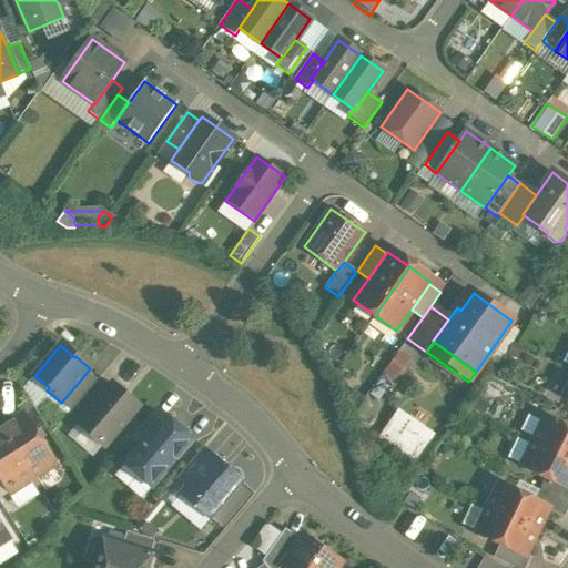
[(87,373),(61,403),(71,412),(75,406),(97,382),(95,381),(87,373)]
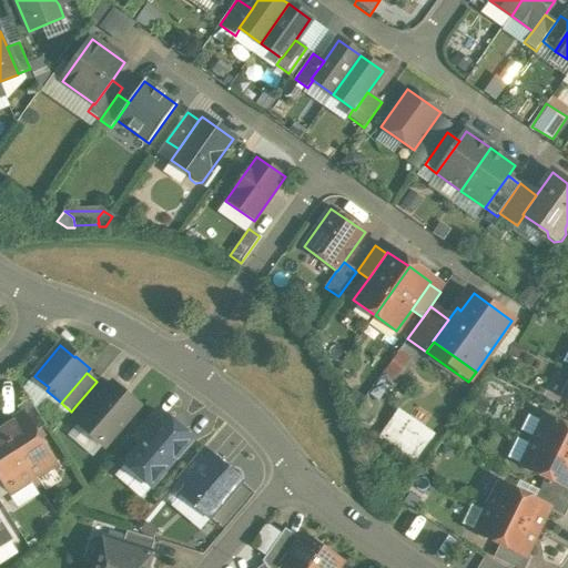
[(97,382),(75,406),(85,414),(110,386),(100,377),(95,381),(97,382)]
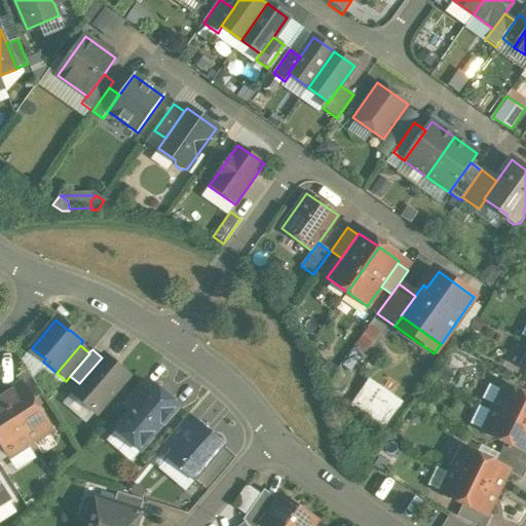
[(79,383),(72,392),(97,414),(128,376),(104,355),(79,383)]
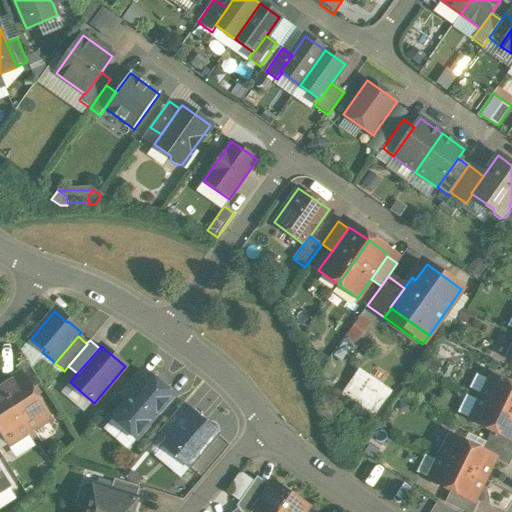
[(26,360),(15,367),(20,375),(21,374),(31,390),(41,384),(26,360)]
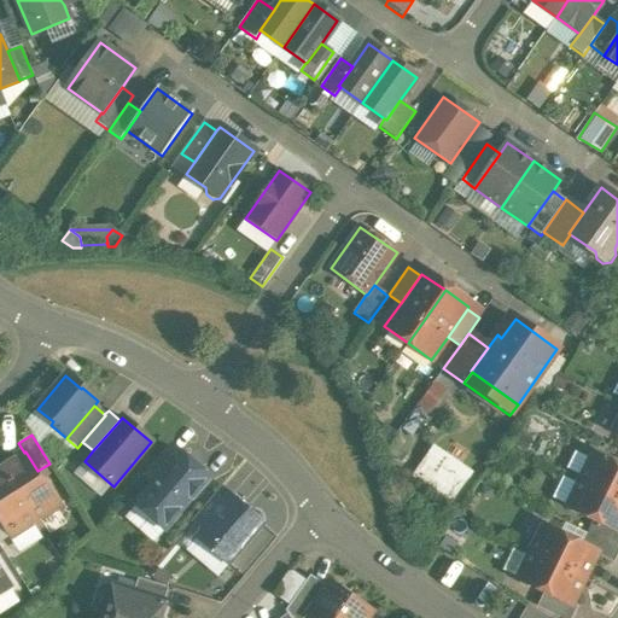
[(412,478),(454,502),(474,467),(431,443),(412,478)]
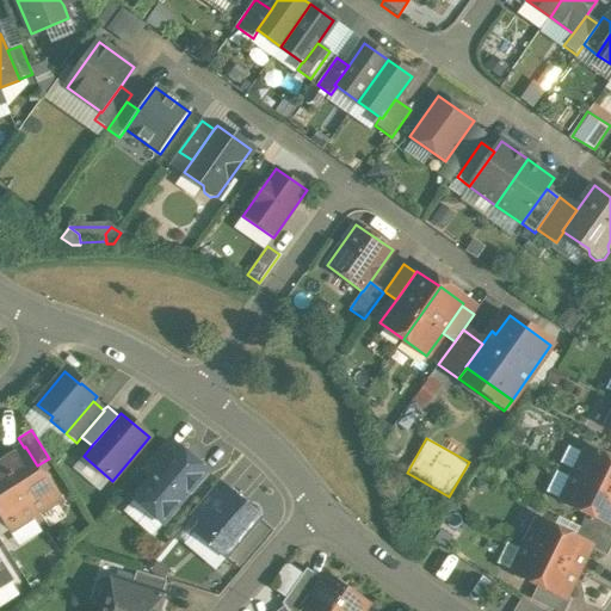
[(166,442),(140,471),(150,480),(177,451),(166,442)]
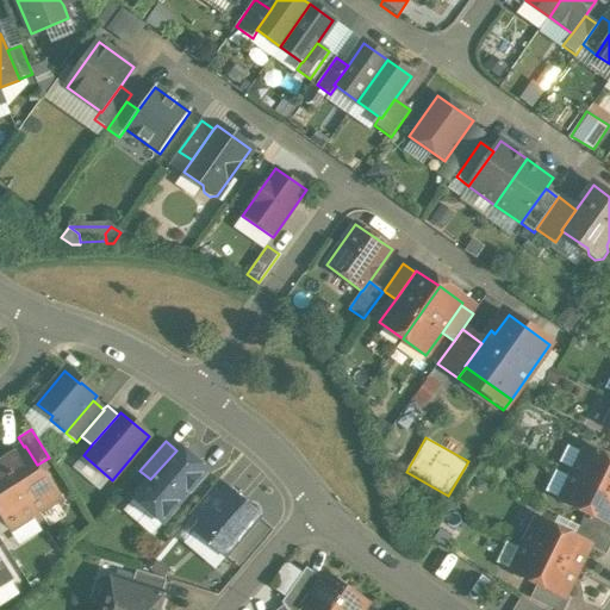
[(24,447),(1,461),(33,512),(47,504),(51,505),(56,503),(58,497),(37,465),(25,446),(24,447)]
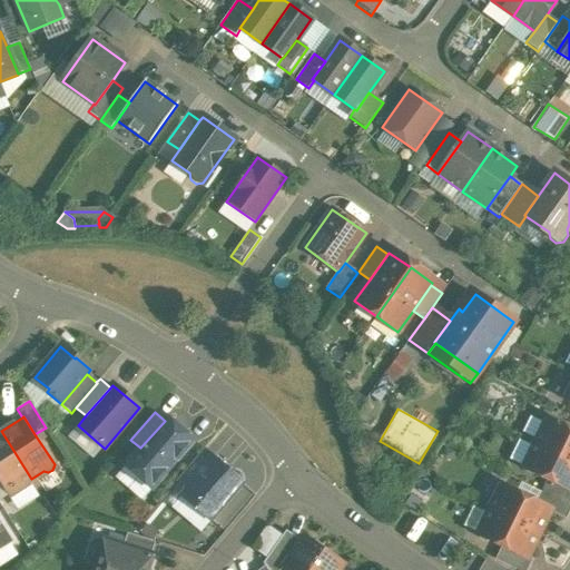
[(140,448),(125,465),(153,489),(193,442),(166,419),(165,421),(140,448)]
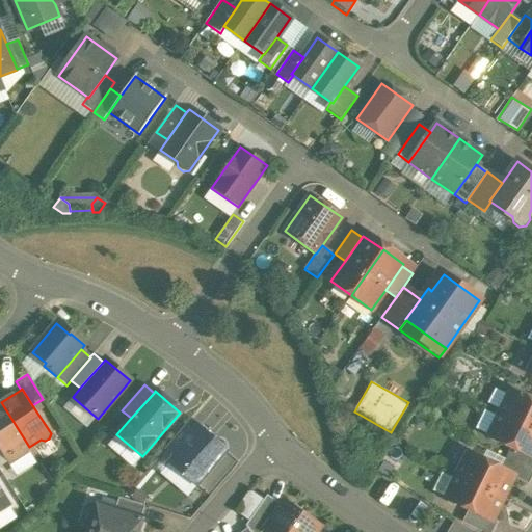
[(531,401),(523,397),(522,394),(514,391),(507,393),(504,399),(505,403),(500,415),(531,429),(531,401)]
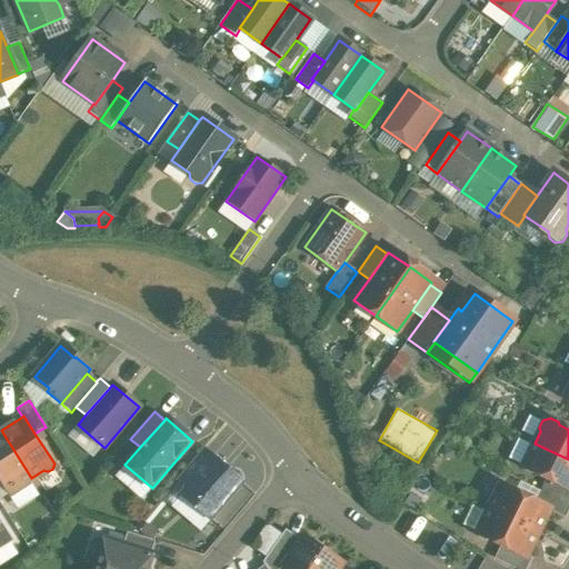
[(1,430),(0,430),(0,478),(9,492),(15,493),(20,490),(21,485),(31,478),(1,430)]
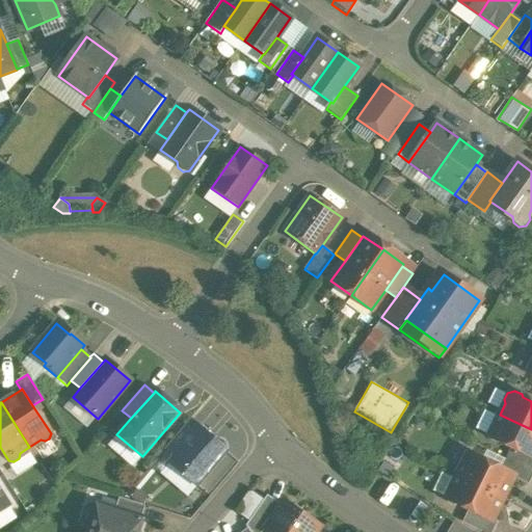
[(531,429),(500,415),(495,425),(490,427),(487,433),(490,440),(498,444),(501,443),(511,448),(531,457),(531,429)]
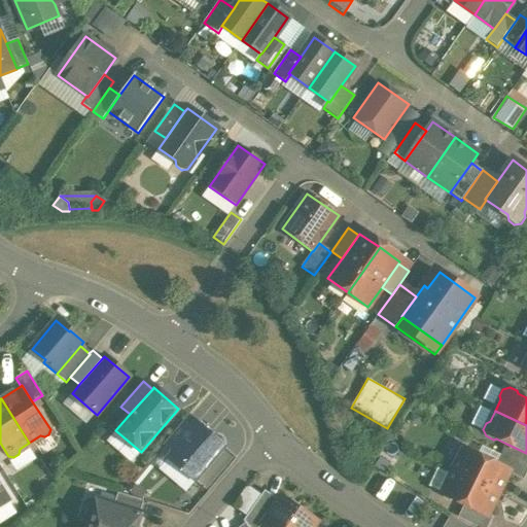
[(188,416),(164,445),(173,452),(198,424),(188,416)]
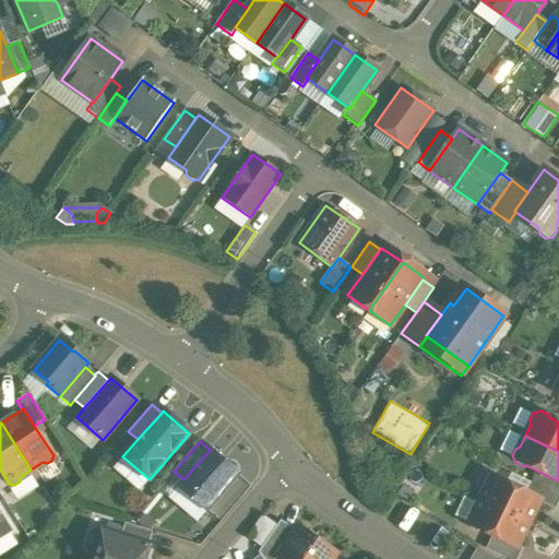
[(183,479),(178,486),(206,511),(237,474),(210,450),(183,479)]
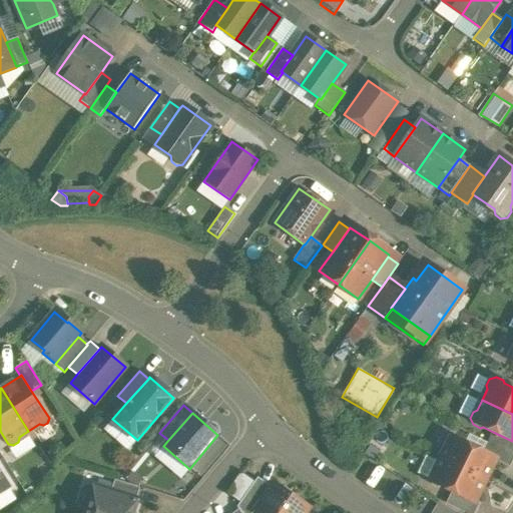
[(512,441),(493,432),(488,442),(512,454),(512,441)]
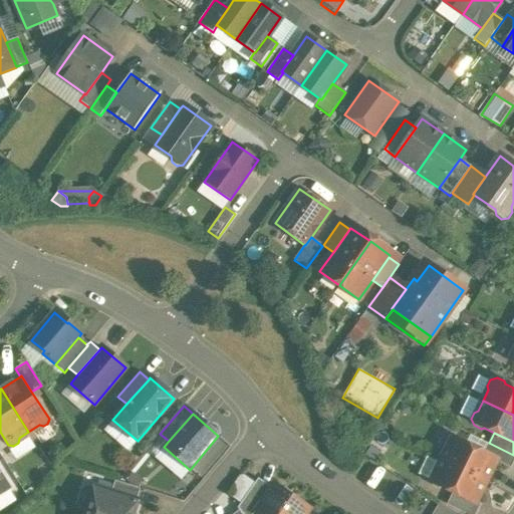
[(484,454),(463,444),(462,441),(456,438),(449,439),(446,446),(447,450),(442,460),(485,481),(495,461),(496,460),(484,454)]
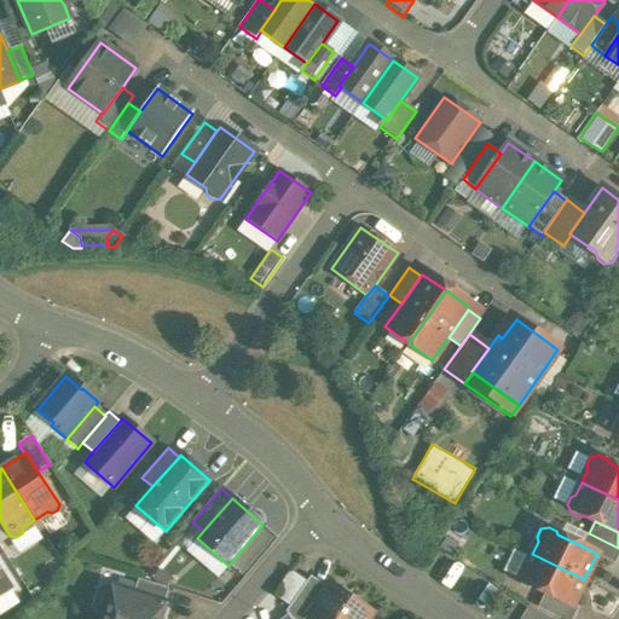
[(618,553),(618,548),(589,533),(583,547),(597,554),(596,555),(614,563),(618,553)]
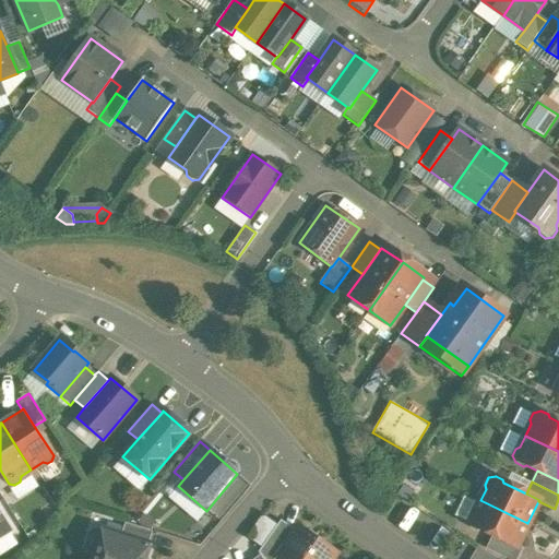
[(527,523),(480,500),(475,512),(471,513),(467,521),(470,527),(476,532),(480,530),(492,535),(516,547),(516,546),(527,523)]
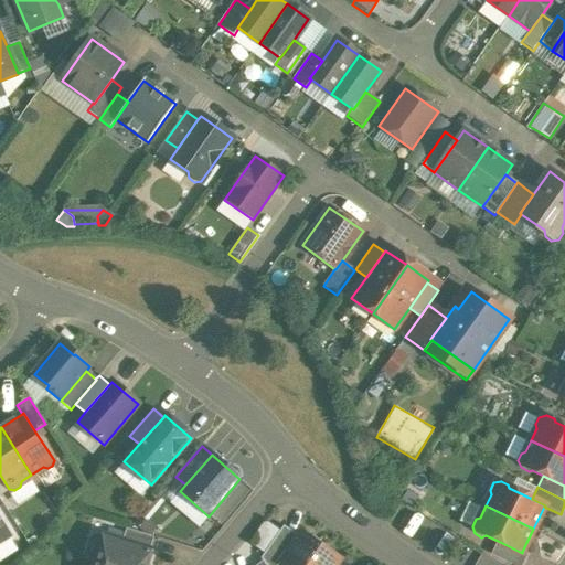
[(0,545),(10,540),(0,523),(0,545)]
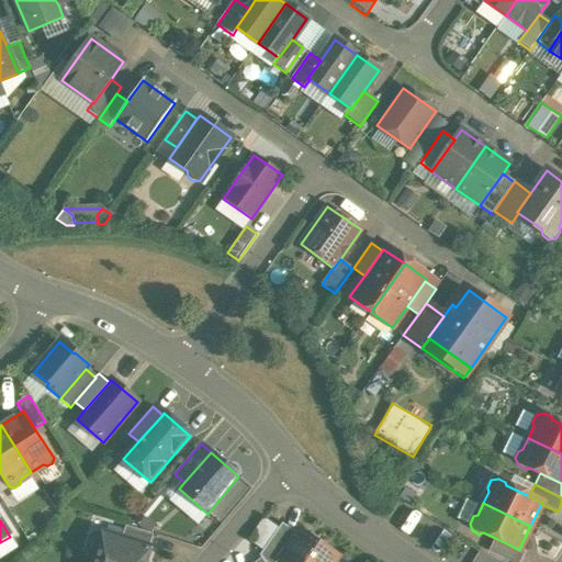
[(282,524),(259,555),(261,558),(263,561),(277,561),(280,559),(279,559),(296,534),(282,524)]
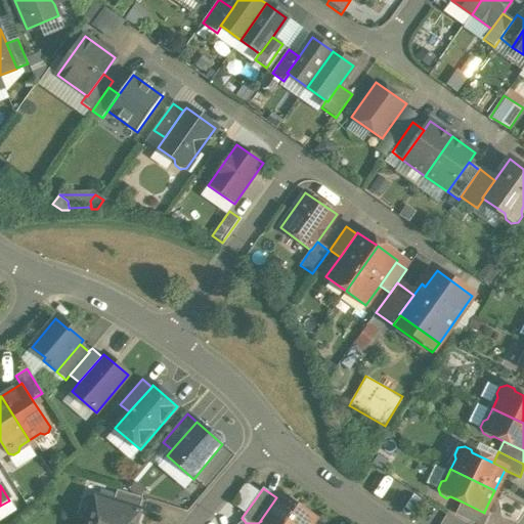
[(142,498),(117,490),(114,503),(139,511),(142,498)]
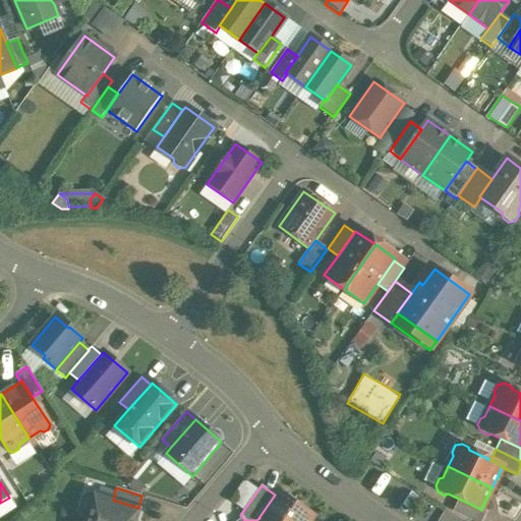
[(310,520),(313,516),(277,490),(275,495),(258,518),(259,518),(263,520),(310,520)]
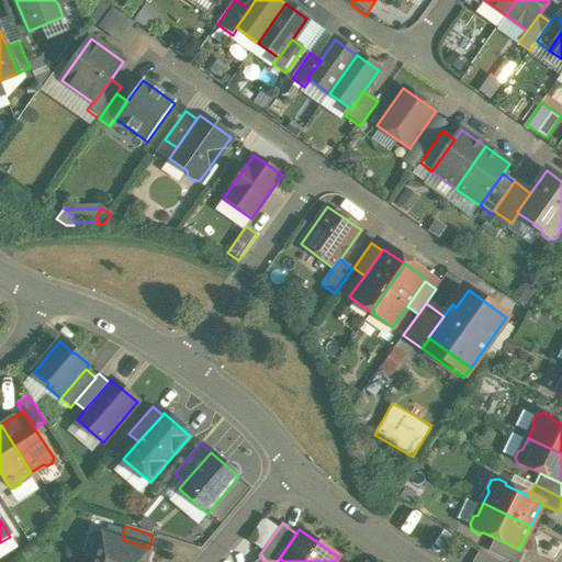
[(122,539),(103,534),(96,560),(103,561),(145,561),(149,548),(122,539)]
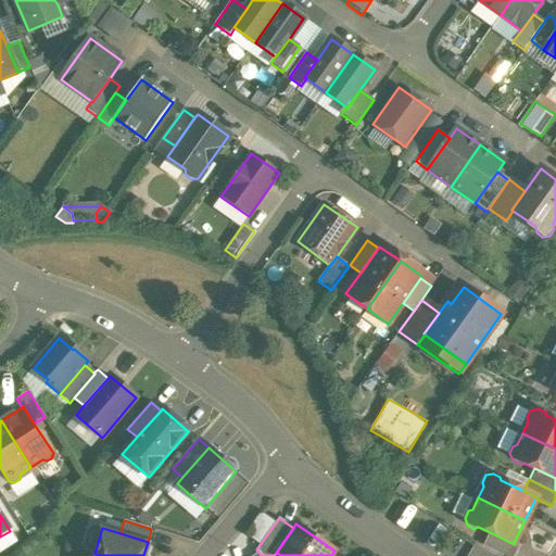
[(514,544),(490,532),(484,544),(507,555),(514,555),(519,545),(514,543),(514,544)]
